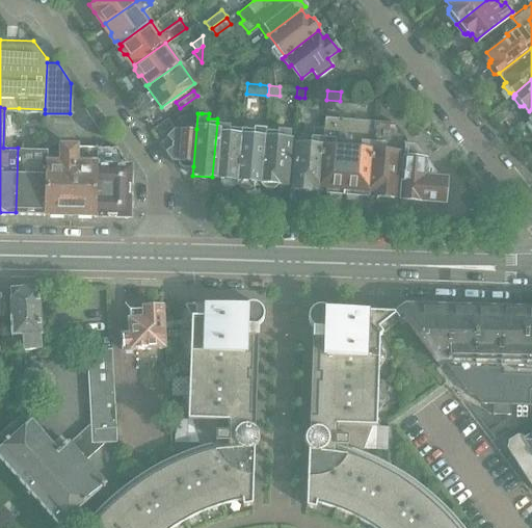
[(324,127),(320,184),(327,185),(326,190),(343,191),(349,117),(325,115),(324,127)]
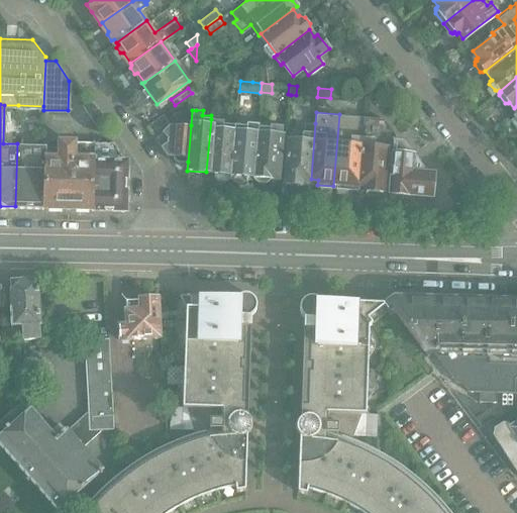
[(156,128),(167,120),(162,114),(150,122),(156,128)]
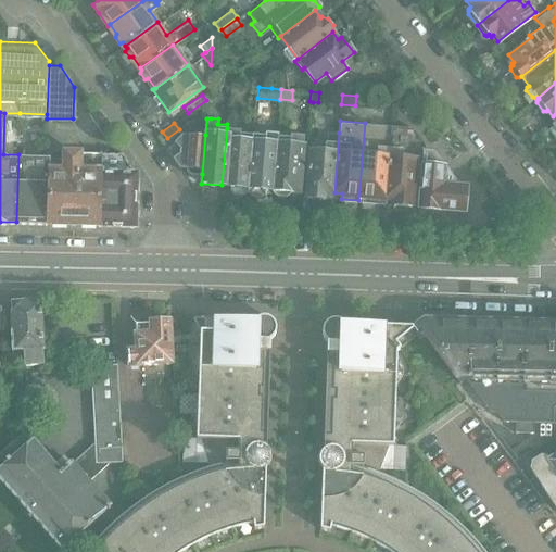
[(365,123),(358,200),(359,200),(386,202),(386,198),(391,125),(389,125),(367,123),(366,123),(365,123)]
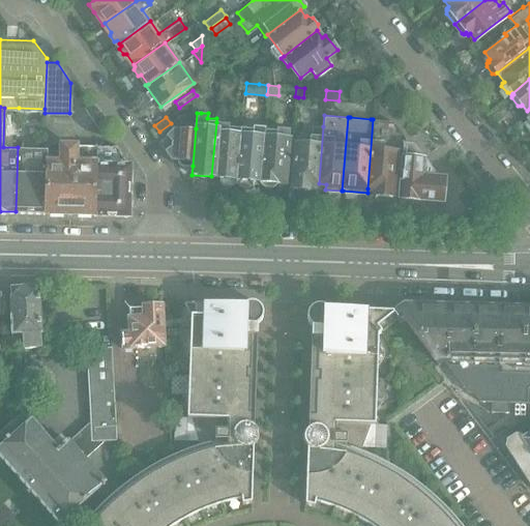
[(373,119),(367,188),(376,188),(375,194),(391,195),(392,187),(393,173),(395,143),(400,143),(401,133),(391,120),(374,119),(373,119)]
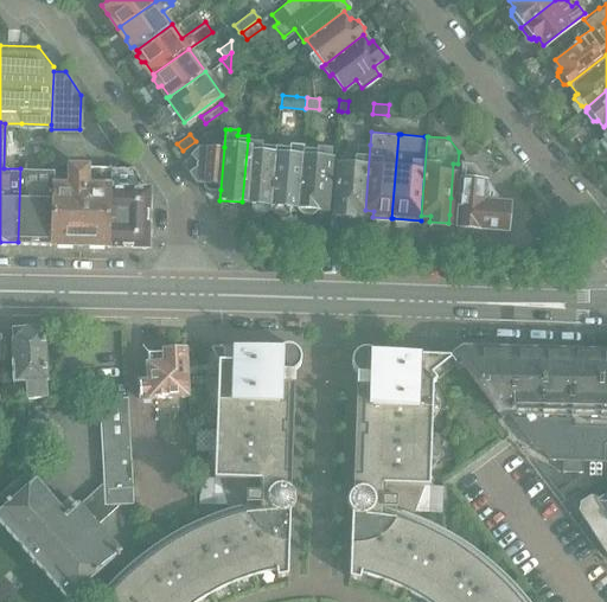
[(248,140),(242,202),(247,202),(253,203),(253,207),(255,211),(264,212),(268,209),(274,151),(260,149),(260,140),(248,140)]
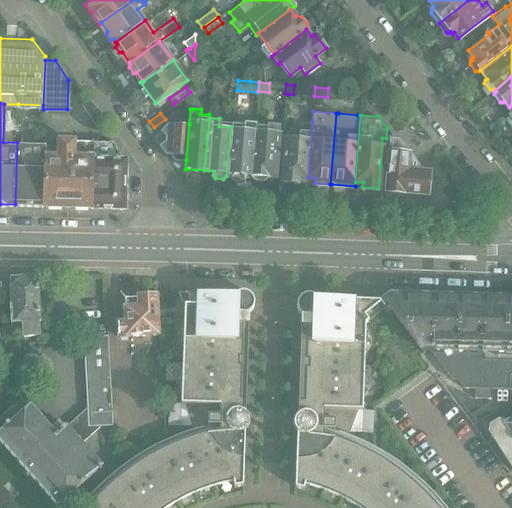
[(231,127),(226,176),(228,176),(230,176),(232,180),(239,180),(243,177),(243,174),(247,174),(250,174),(255,122),(252,121),(232,120),(231,127)]
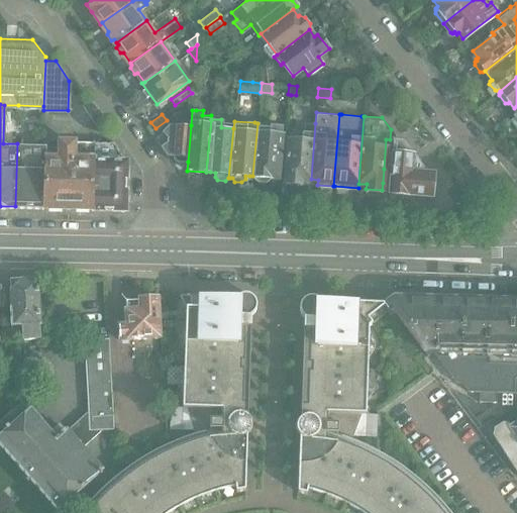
[(284,175),(284,181),(301,183),(302,179),(311,179),(315,123),(309,122),(305,122),(304,132),(303,139),(288,138),(285,163),(284,175)]
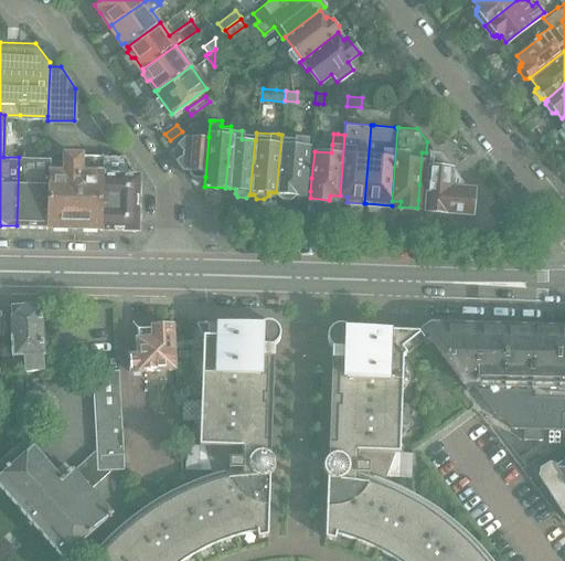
[(276,192),(276,194),(278,196),(281,199),(289,199),(294,196),(294,194),(302,194),(305,170),(308,137),(281,135),(276,192)]
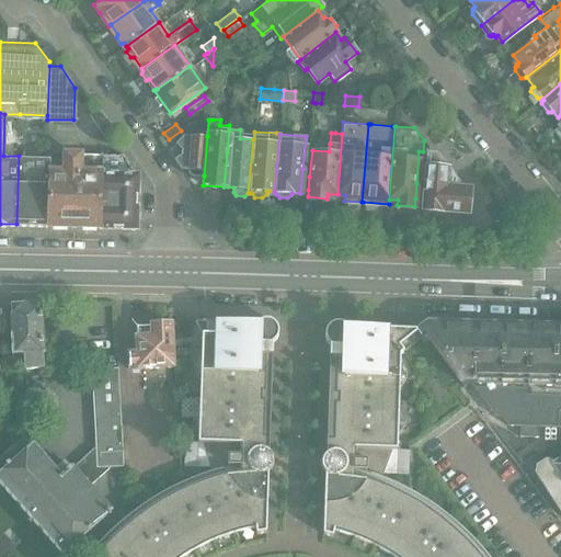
[(171,151),(171,152),(181,167),(182,167),(187,168),(187,171),(191,174),(202,175),(204,175),(207,136),(201,136),(184,135),(171,146),(171,151)]
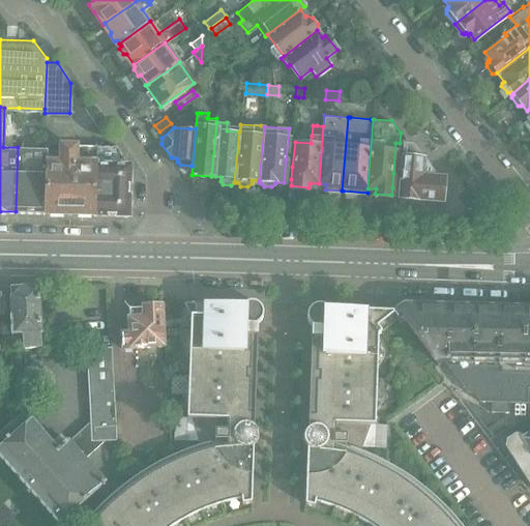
[(393,173),(392,187),(396,187),(400,187),(400,195),(441,199),(442,183),(436,176),(432,176),(432,171),(421,157),(417,156),(417,152),(410,144),(401,133),(400,143),(395,143),(393,173)]
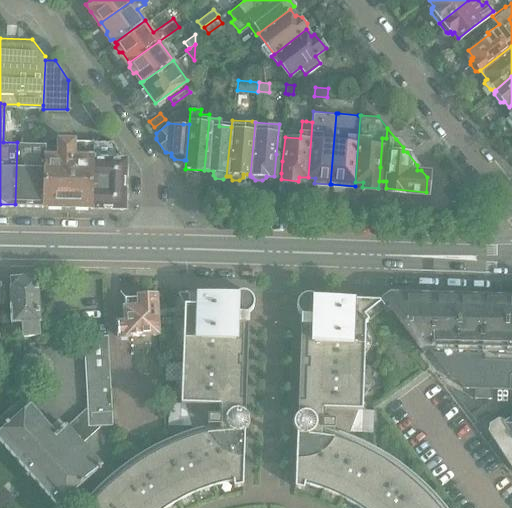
[(68,206),(69,139),(44,139),(44,143),(42,205),(68,206)]
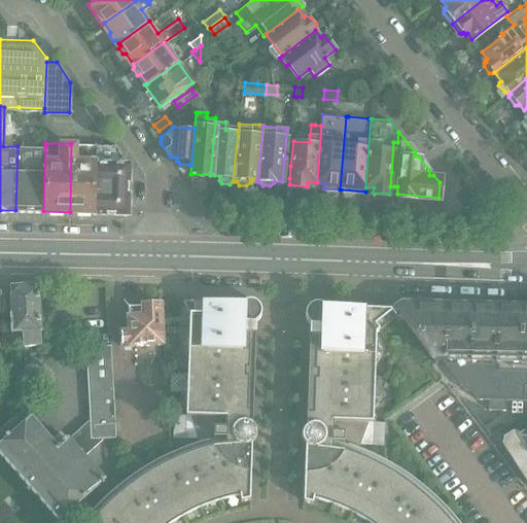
[(71,143),(70,212),(95,212),(96,144),(71,143)]
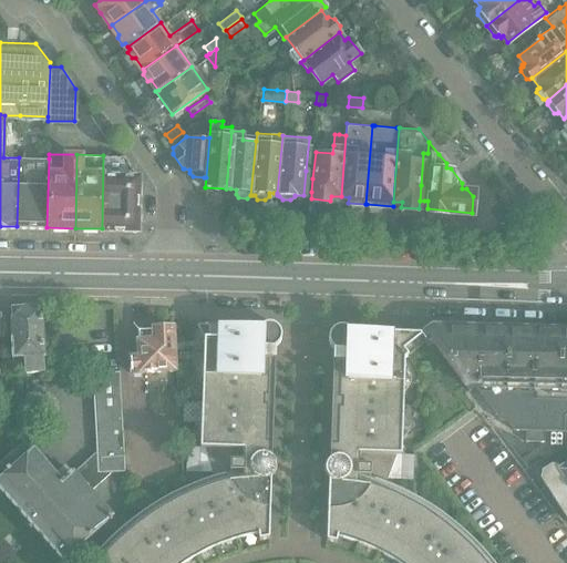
[(103,155),(102,228),(104,228),(130,229),(137,223),(138,176),(124,155),(123,155),(122,155),(106,155),(103,155)]
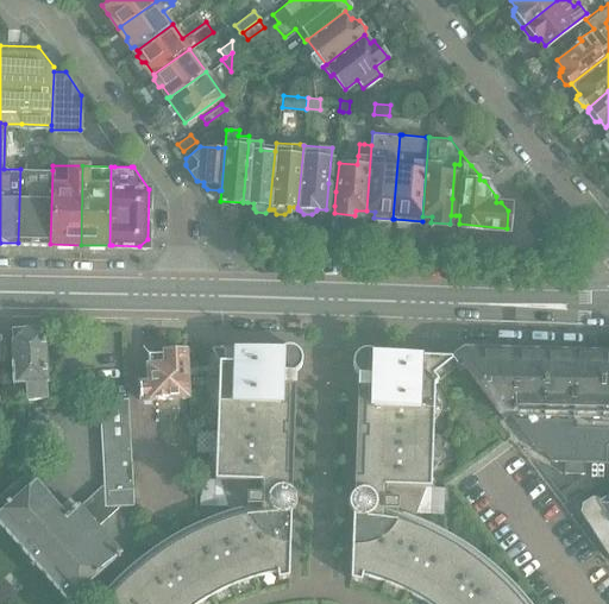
[(50,244),(52,170),(20,169),(18,243),(50,244)]
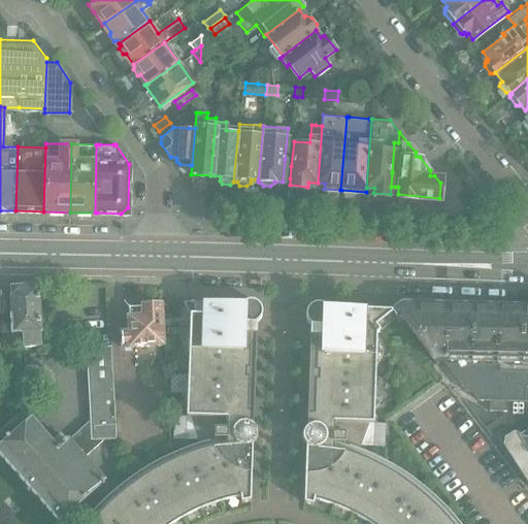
[(23,347),(40,346),(37,285),(9,287),(12,340),(12,345),(23,344),(23,347)]
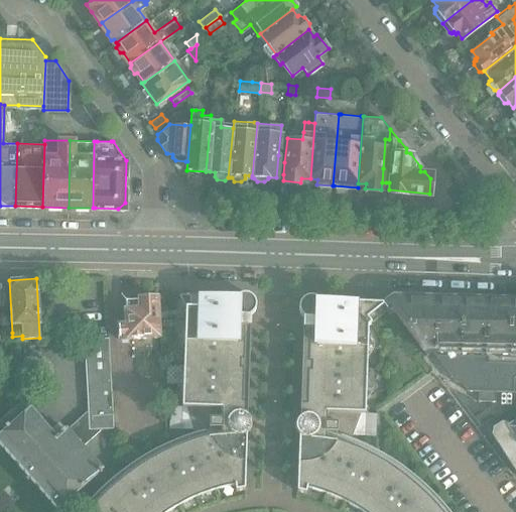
[(186,499),(194,495),(202,492),(210,489),(218,487),(226,484),(235,483),(236,489),(245,487),(246,431),(248,429),(249,427),(248,425),(248,418),(250,416),(249,414),(247,412),(251,312),(253,310),(255,307),(256,304),(256,301),(255,298),(253,295),(251,293),(248,291),(245,291),(241,291),(238,293),(236,295),(186,293),(182,426),(195,426),(197,431),(188,434),(180,437),(173,440),(165,444),(158,449),(150,453),(143,457),(136,462),(129,466),(111,480),(104,486),(97,492),(86,501),(98,511),(163,511),(164,511),(171,507),(178,503),(186,499)]
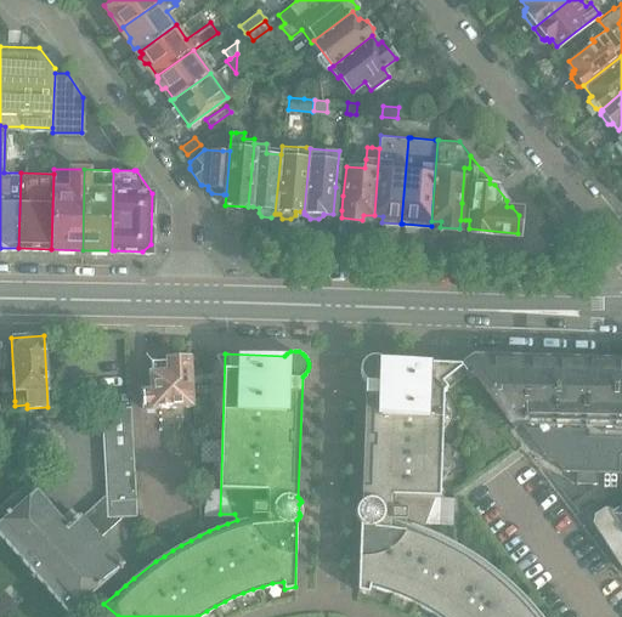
[(142,389),(143,407),(193,405),(190,357),(185,357),(182,354),(174,355),(171,357),(167,357),(167,358),(152,360),(152,369),(151,369),(152,388),(142,389)]
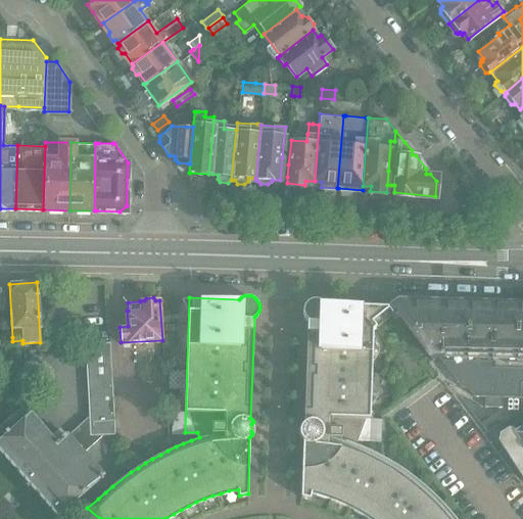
[(438,497),(430,488),(422,481),(413,474),(403,468),(394,462),(385,456),(375,451),(371,449),(355,442),(358,438),(370,438),(372,382),(373,367),(375,325),(393,312),(390,307),(374,320),(362,303),(324,302),(322,299),(319,298),(315,297),(312,297),(308,299),(305,300),(303,303),(302,307),(302,310),(303,314),(304,317),(306,319),(303,420),(301,422),(300,424),(302,426),(302,433),(300,435),(301,437),(302,439),(300,496),(310,498),(312,491),(323,496),(334,500),(345,505),(357,510),(367,516),(370,518),(457,518),(453,513),(445,505),(438,497)]
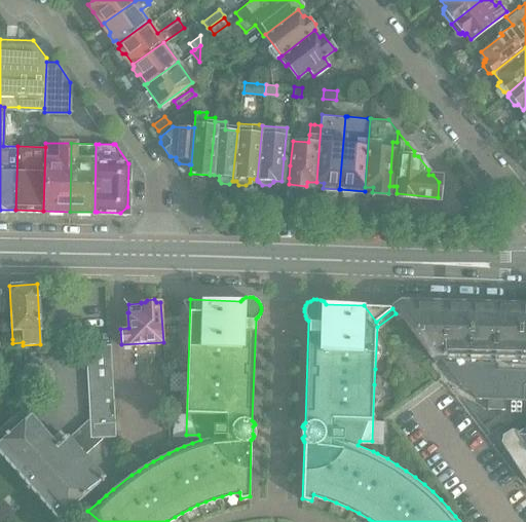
[(525,304),(402,301),(402,303),(445,363),(451,370),(456,378),(462,386),(470,386),(477,397),(525,397),(525,304)]
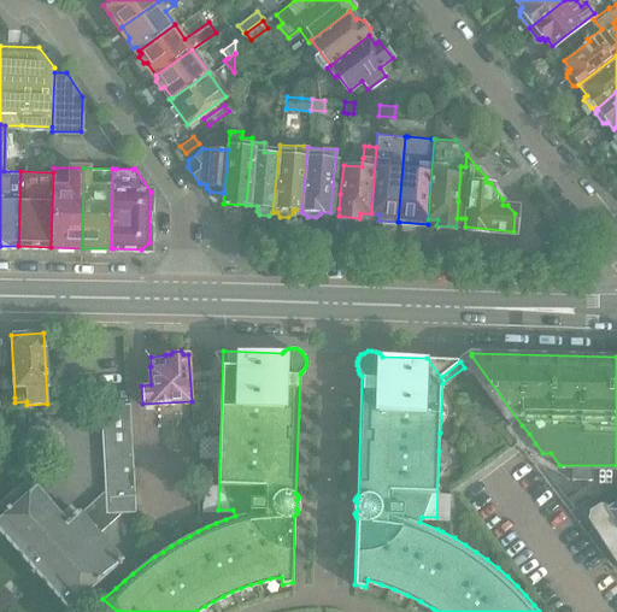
[(131,451),(129,406),(105,407),(105,418),(100,418),(101,421),(105,421),(107,451),(103,451),(103,453),(107,452),(109,475),(104,475),(104,477),(109,477),(109,484),(80,511),(71,501),(58,512),(48,501),(48,500),(36,487),(31,490),(23,480),(0,499),(0,504),(7,512),(0,518),(0,529),(69,607),(117,564),(119,565),(121,563),(119,560),(119,559),(97,534),(123,508),(134,508),(131,451)]
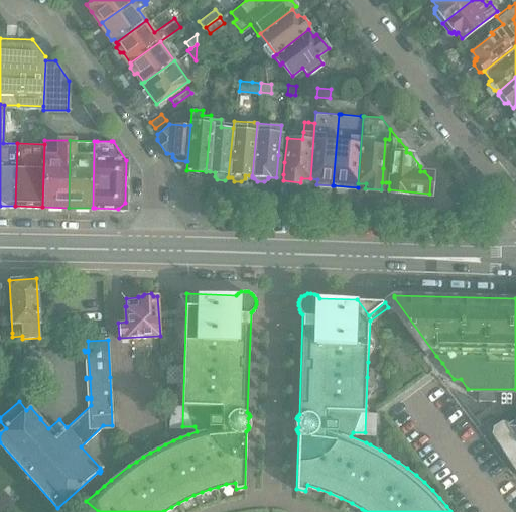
[(463,392),(459,394),(464,402),(468,399),(463,392)]
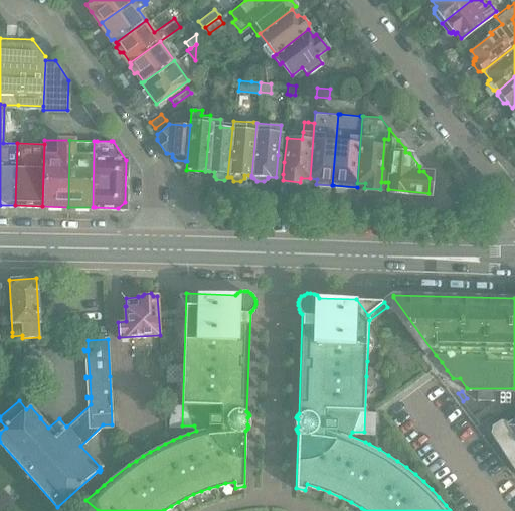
[(466,405),(473,399),(471,395),(467,398),(463,401),(466,405)]
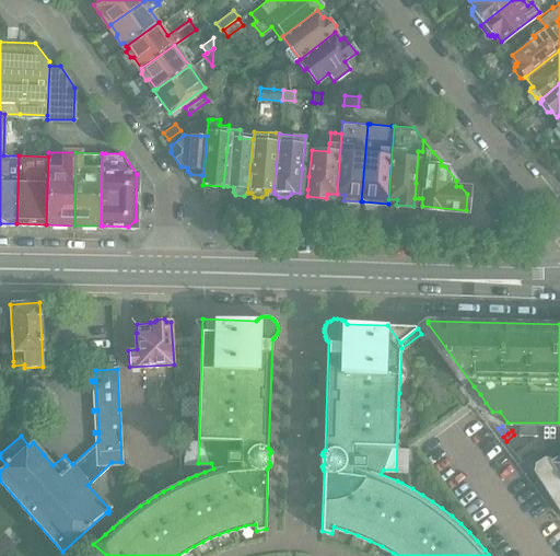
[(506,441),(510,444),(517,439),(514,435),(506,441)]
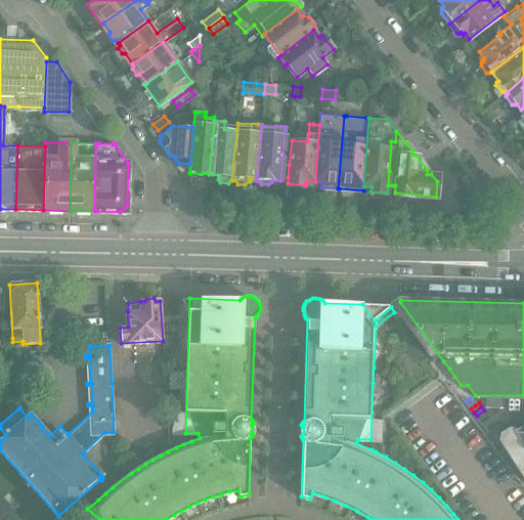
[(504,408),(483,422),(488,430),(509,417),(504,408)]
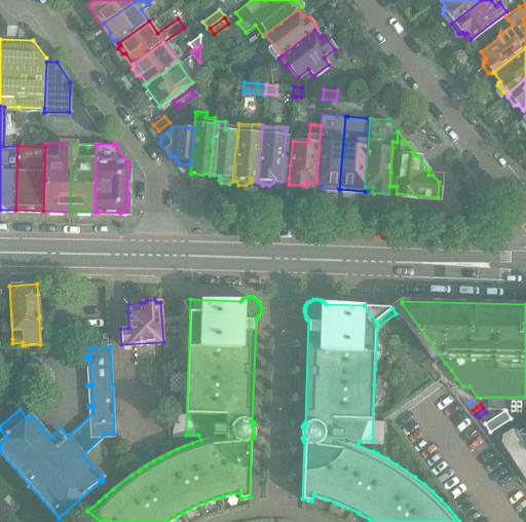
[(486,412),(479,417),(482,421),(489,415),(486,412)]
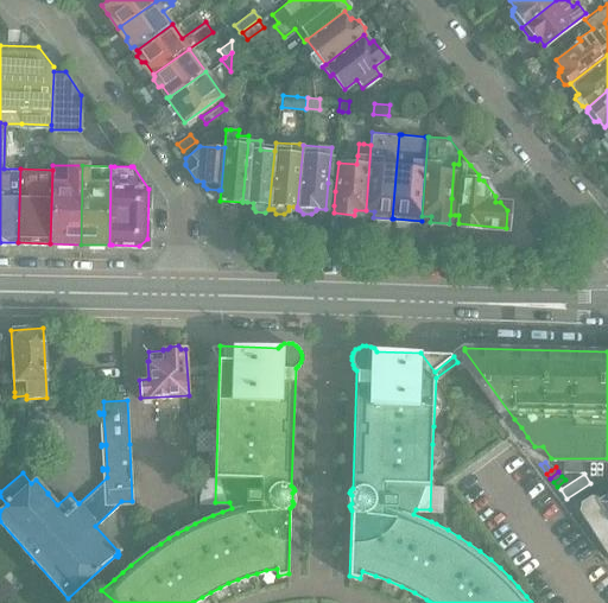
[(607,494),(600,500),(599,497),(593,496),(583,502),(582,509),(607,550),(607,494)]
